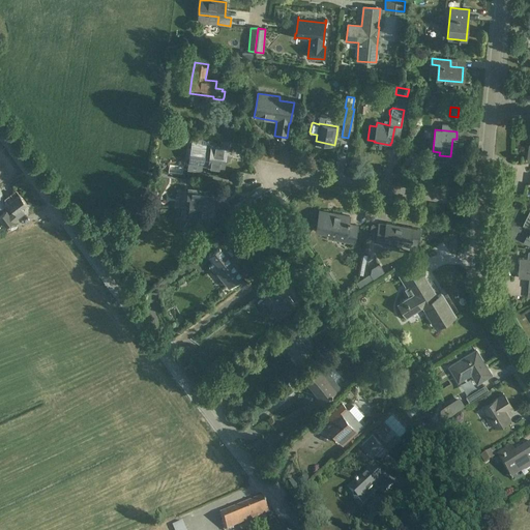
[(231,148),(221,147),(192,143),(189,159),(208,163),(208,166),(224,168),(225,159),(229,160),(230,157),(232,157),(233,156),(234,151),(233,149),(231,149),(231,148)]
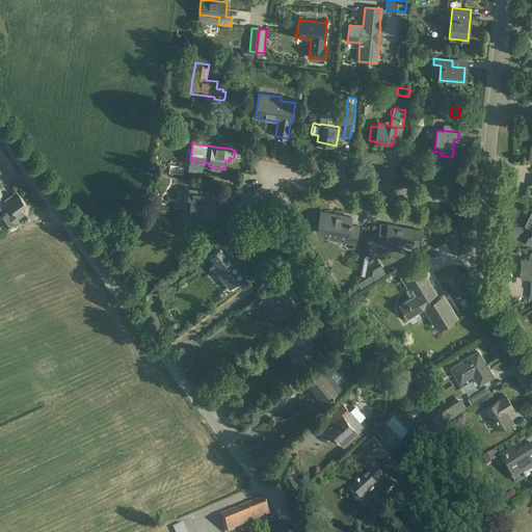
[(188,197),(191,198),(189,209),(186,208),(185,217),(201,219),(202,214),(212,215),(212,216),(213,216),(214,208),(217,208),(218,200),(215,200),(216,193),(189,189),(188,197)]
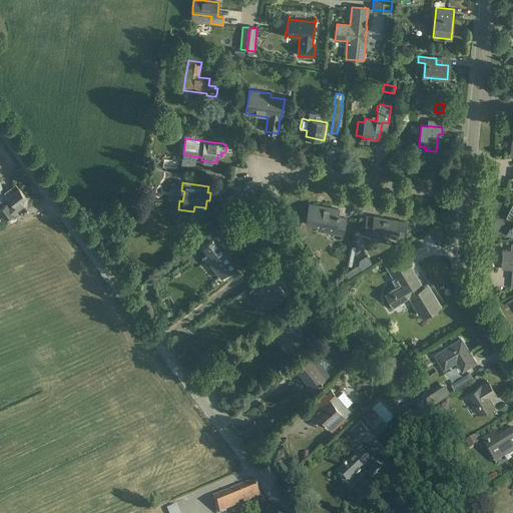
[(19,188),(11,194),(8,197),(13,205),(9,208),(6,204),(0,208),(0,211),(6,219),(24,205),(21,201),(26,197),(19,188)]
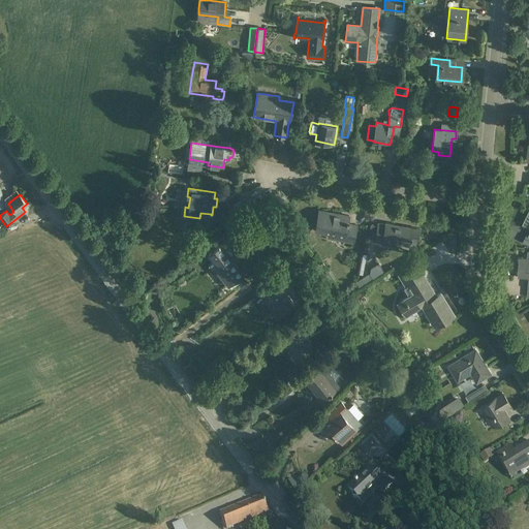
[(234,206),(240,215),(253,207),(247,196),(234,206)]
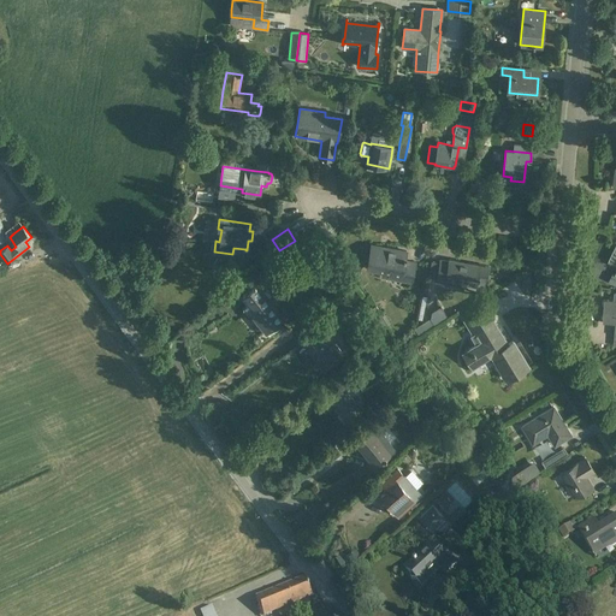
[(323,264),(338,252),(331,244),(324,250),(325,253),(318,259),(323,264)]
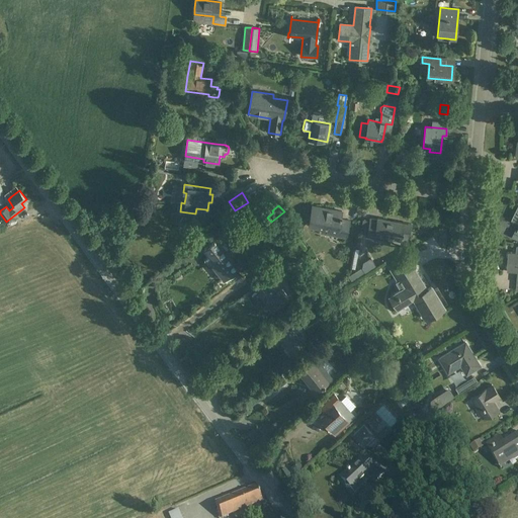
[(312,205),(309,226),(337,232),(336,236),(346,237),(349,221),(341,219),(341,211),(312,205)]
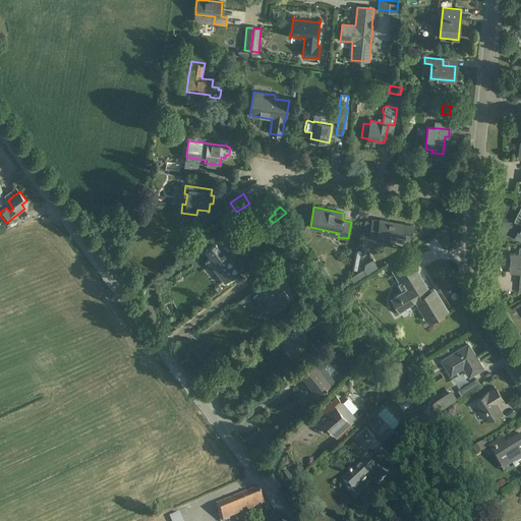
[(402,242),(403,236),(410,238),(413,226),(380,220),(380,222),(372,221),(368,238),(377,240),(377,236),(393,239),(393,240),(402,242)]
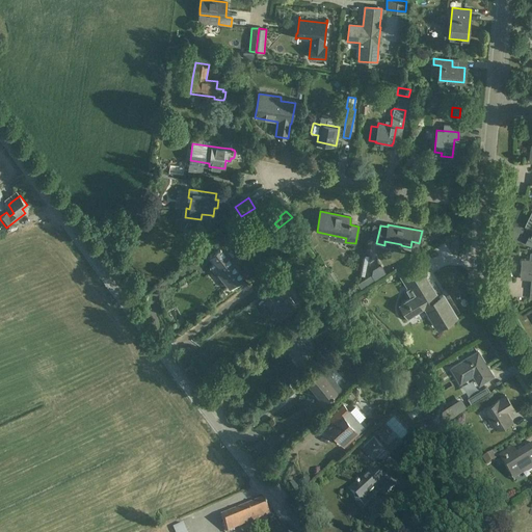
[(293,236),(277,241),(281,250),(297,245),(293,236)]
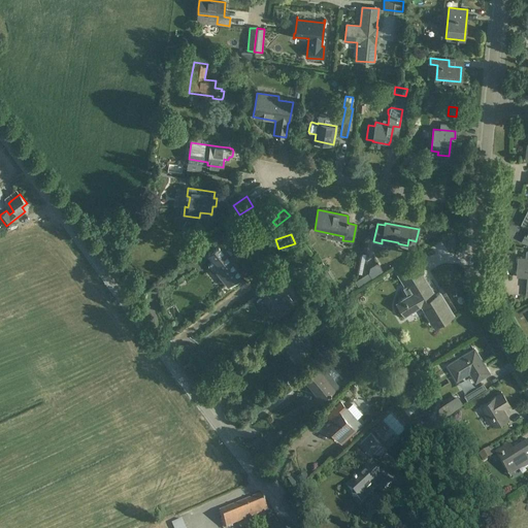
[(234,253),(230,256),(221,243),(217,248),(208,254),(220,268),(216,271),(227,287),(231,284),(239,277),(244,273),(234,261),(238,258),(234,253)]
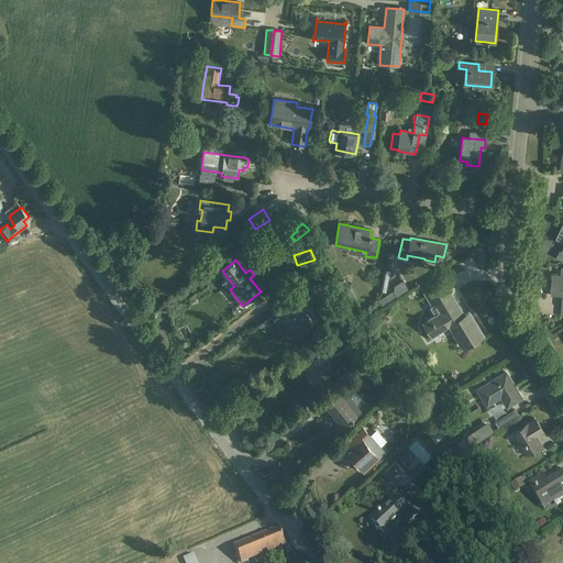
[(562,307),(562,266),(562,267),(561,275),(553,274),(551,296),(562,297),(562,307)]
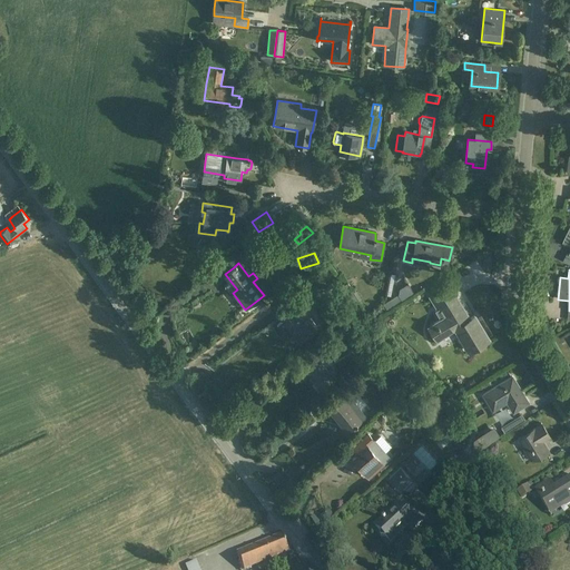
[(310,275),(298,284),(304,291),(315,282),(310,275)]
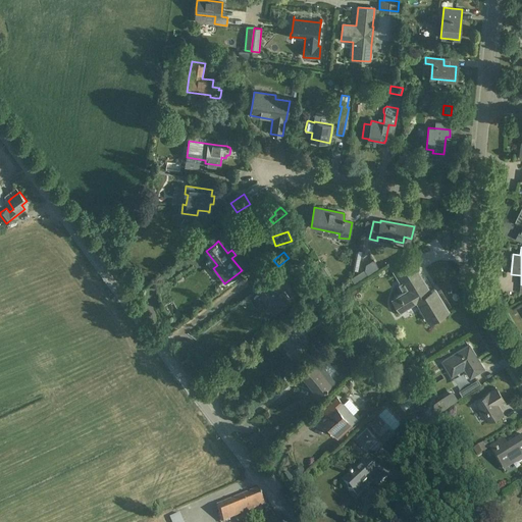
[(311,263),(322,280),(329,276),(319,259),(311,263)]
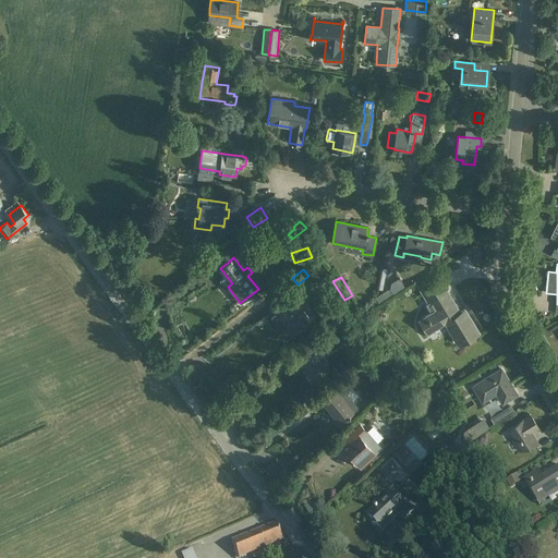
[(460,343),(470,338),(478,332),(464,308),(459,312),(438,279),(421,290),(429,302),(426,304),(432,313),(420,320),(427,332),(445,320),(460,343)]
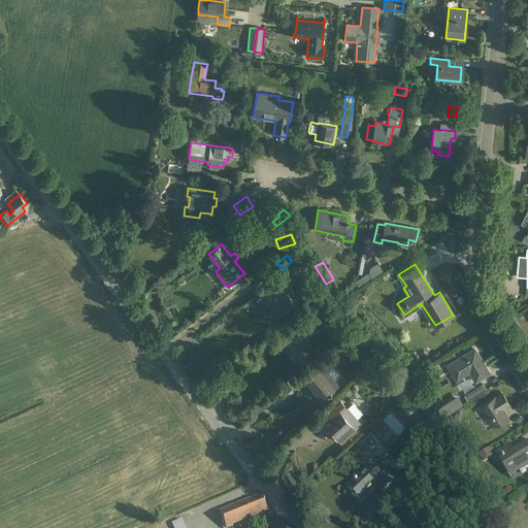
[(357,282),(359,286),(369,281),(366,275),(357,282)]
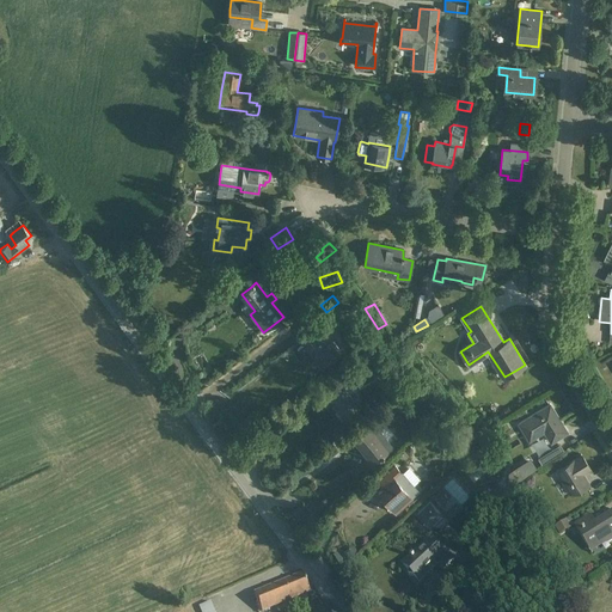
[(322,368),(331,361),(342,353),(320,325),(301,340),(305,343),(303,344),(322,368)]
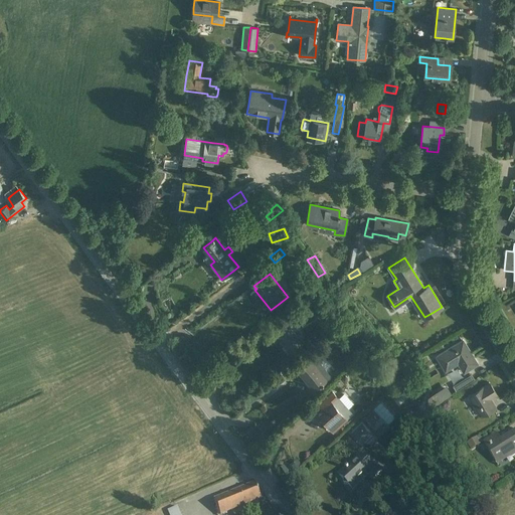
[(290,353),(298,347),(302,344),(284,321),(269,333),(275,341),(279,338),(290,353)]
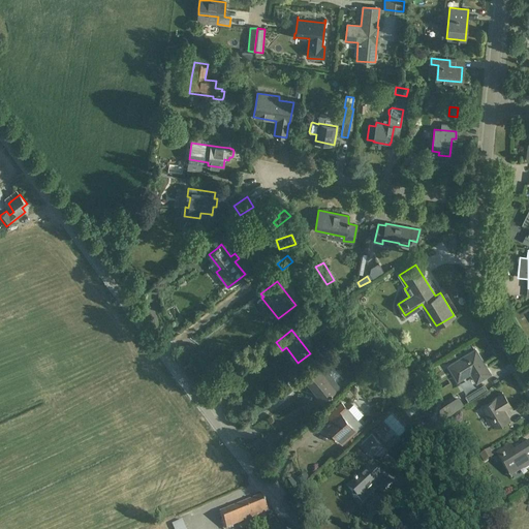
[(475,349),(467,354),(457,362),(447,367),(457,382),(470,374),(475,382),(490,373),(475,349)]
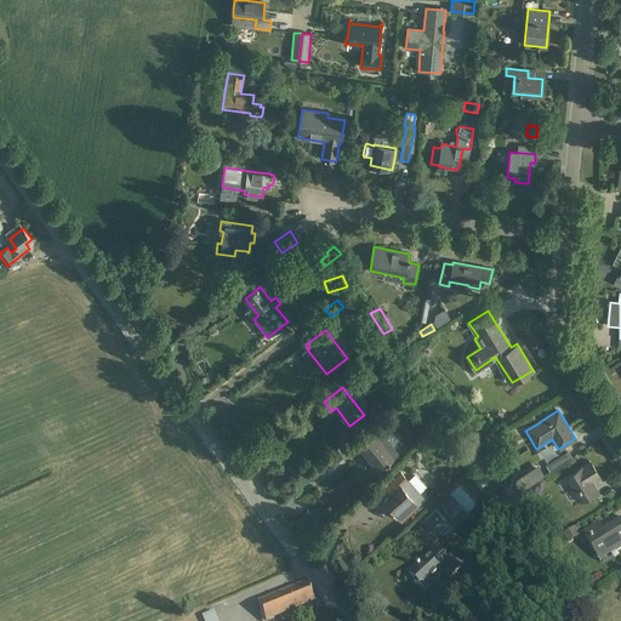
[(398,455),(385,437),(379,428),(358,445),(369,460),(371,459),(380,469),(394,459),(398,455)]
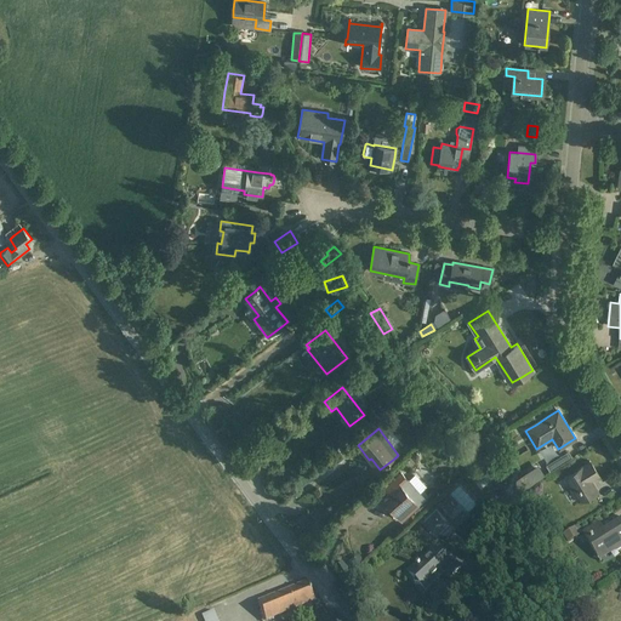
[(550,471),(571,457),(568,453),(547,466),(550,471)]
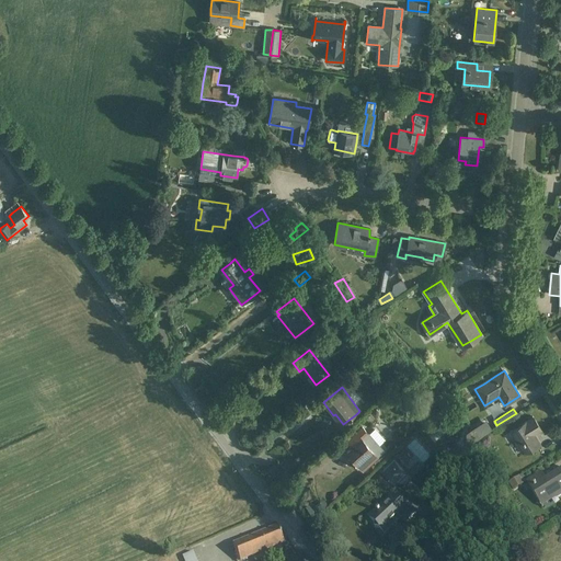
[(524,454),(529,450),(539,445),(533,435),(540,430),(533,418),(511,431),(524,454)]
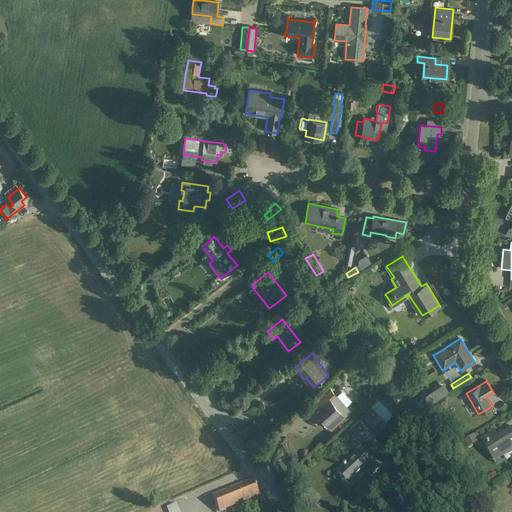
[(444,386),(437,390),(441,396),(447,392),(446,390),(444,386)]
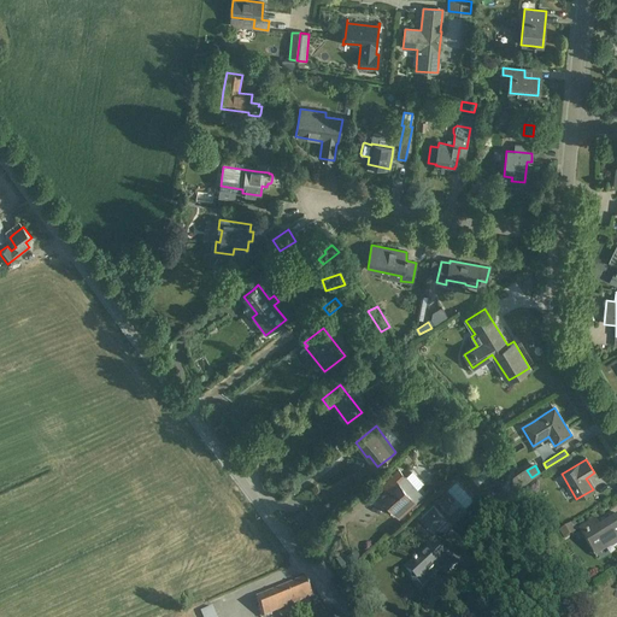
[(400,515),(410,507),(416,503),(398,482),(403,477),(398,471),(381,486),(387,492),(381,497),(388,504),(389,503),(400,515)]
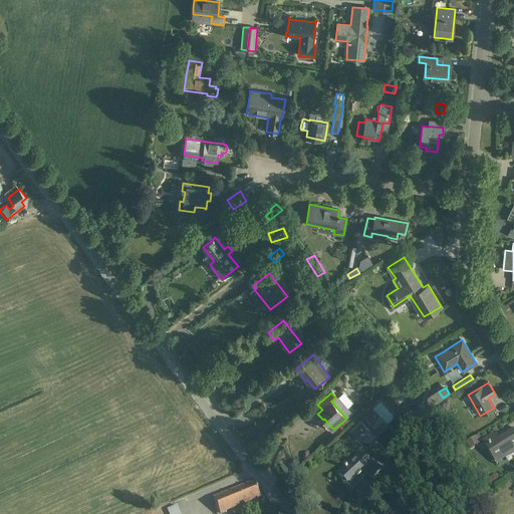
[(371,409),(387,423),(396,415),(380,400),(371,409)]
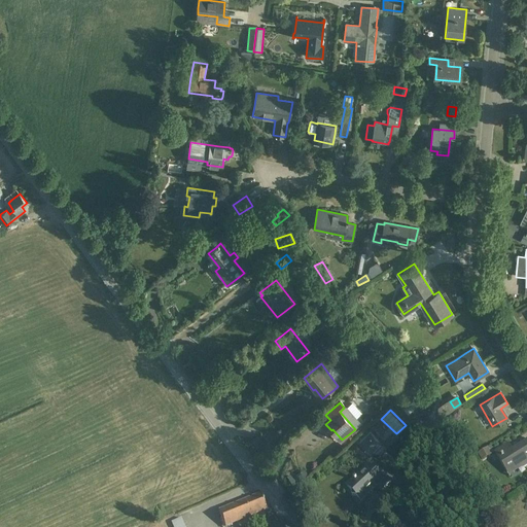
[(380,420),(373,427),(381,435),(388,428),(380,420)]
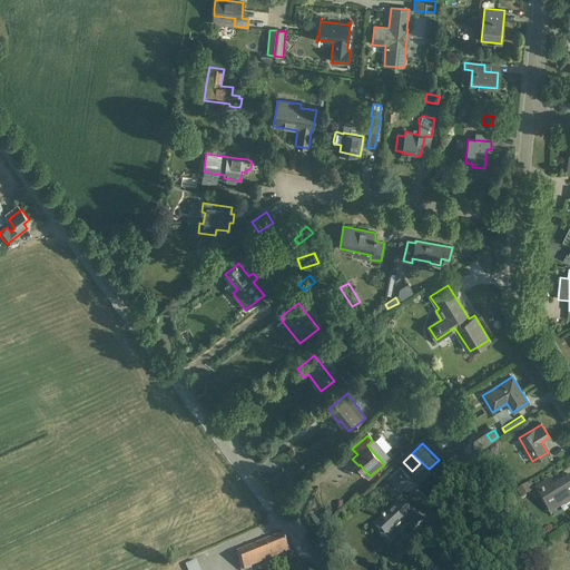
[(399,490),(411,478),(400,467),(387,479),(399,490)]
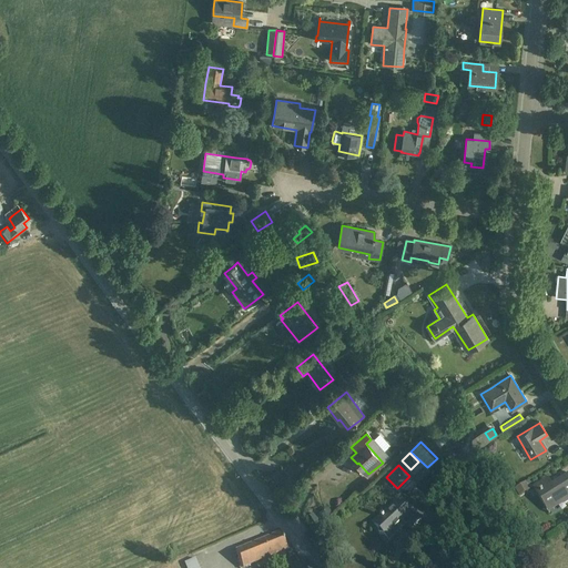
[(548,478),(539,485),(534,488),(547,509),(563,500),(565,504),(567,501),(567,475),(553,486),(548,478)]
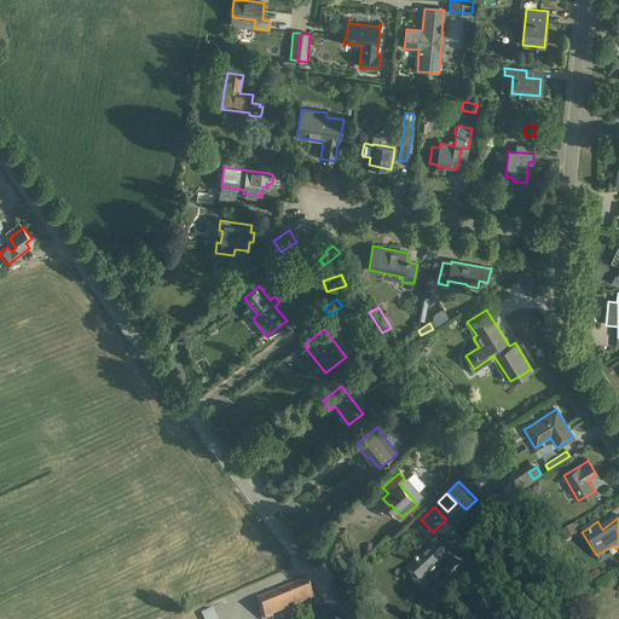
[(566,542),(578,534),(573,527),(561,534),(566,542)]
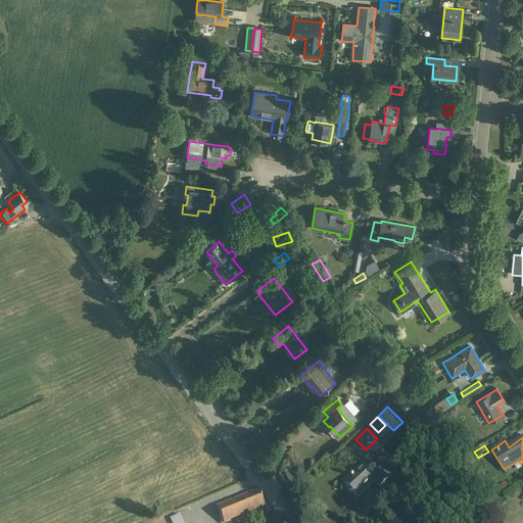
[(349,492),(353,492),(357,495),(369,484),(370,486),(374,481),(380,487),(387,480),(389,478),(383,472),(380,475),(376,471),(368,463),(354,476),(353,475),(352,476),(344,483),(348,487),(349,492)]
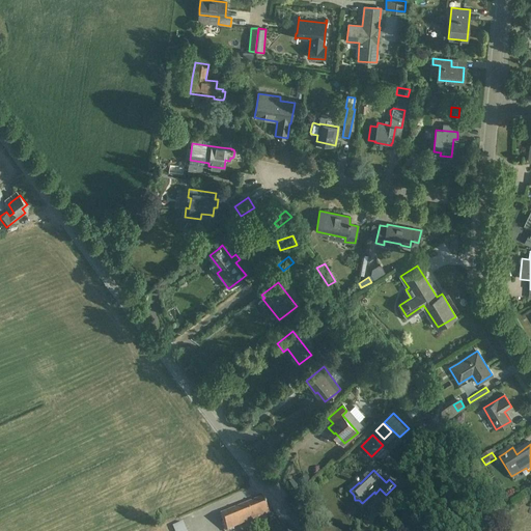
[(300,477),(299,481),(301,484),(305,485),(309,483),(309,479),(307,476),(303,475),(300,477)]
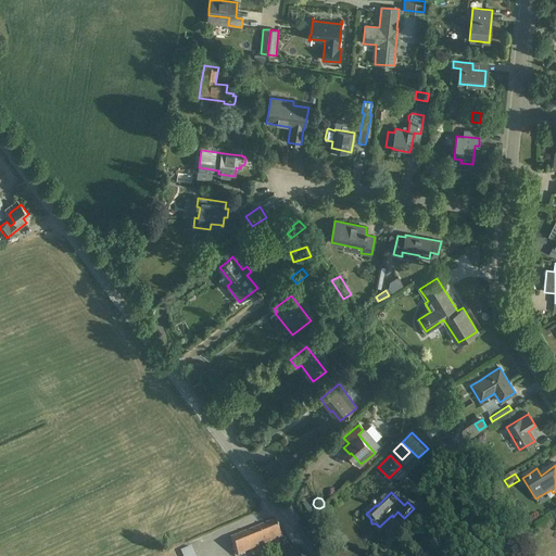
[(274,521),(265,526),(264,526),(261,527),(230,540),(237,555),(240,555),(272,543),(281,539),(274,521)]
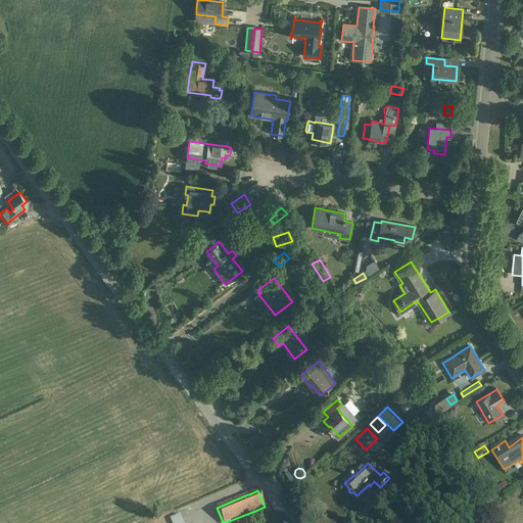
[(489,507),(484,510),(475,515),(479,522),(480,522),(489,518),(487,516),(493,513),(489,507)]
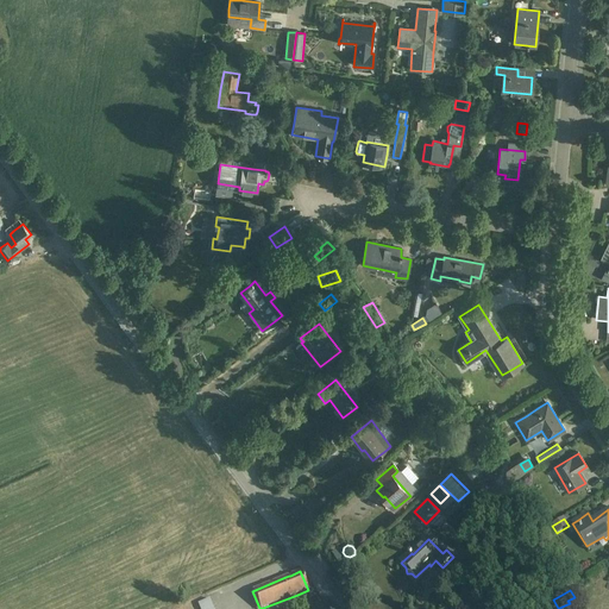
[(219,608),(214,596),(202,601),(205,608),(219,608)]
